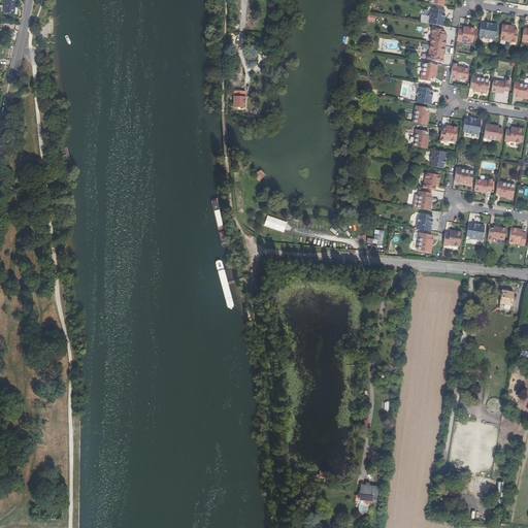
[(12,7),(14,7),(14,0),(3,0),(3,13),(12,13),(12,7)]
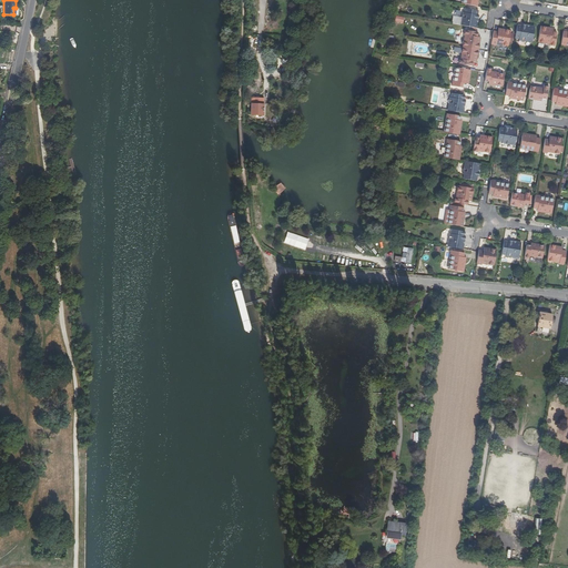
[(460,24),(476,28),(477,22),(477,21),(477,20),(478,14),(477,14),(478,10),(464,8),(464,12),(463,12),(463,14),(462,14),(460,17),(462,18),(460,24)]
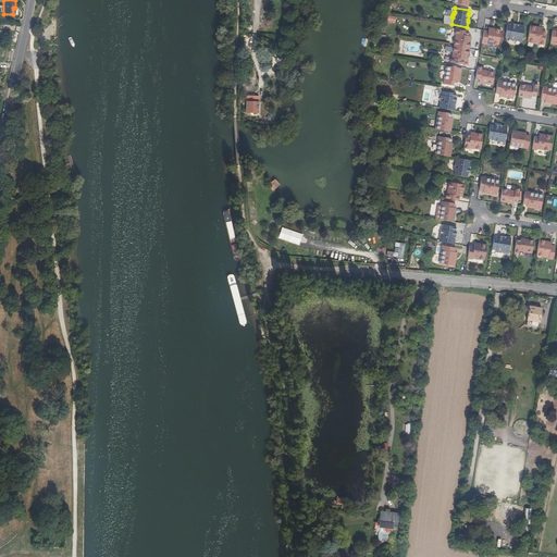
[(522,41),(524,26),(519,25),(519,26),(518,26),(518,25),(511,24),(511,25),(507,24),(505,38),(509,38),(509,39),(511,40),(512,41),(515,41),(516,40),(522,41)]
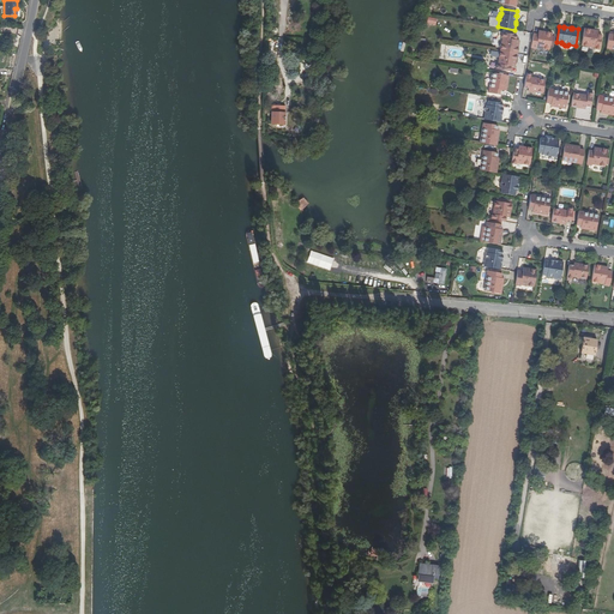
[(591,30),(585,29),(582,46),(595,48),(595,49),(600,50),(602,35),(597,34),(591,32),(591,30)]
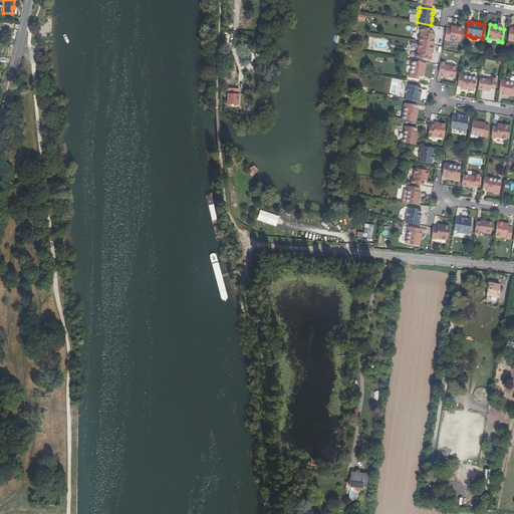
[(460,42),(463,27),(457,26),(457,29),(451,28),(447,28),(445,40),(449,41),(449,40),(460,42)]
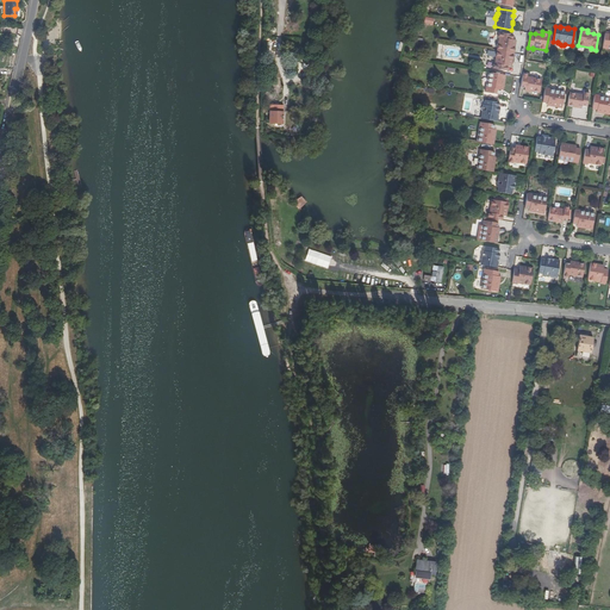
[(497,50),(514,54),(515,47),(511,47),(512,39),(514,35),(498,32),(498,37),(499,37),(497,50)]
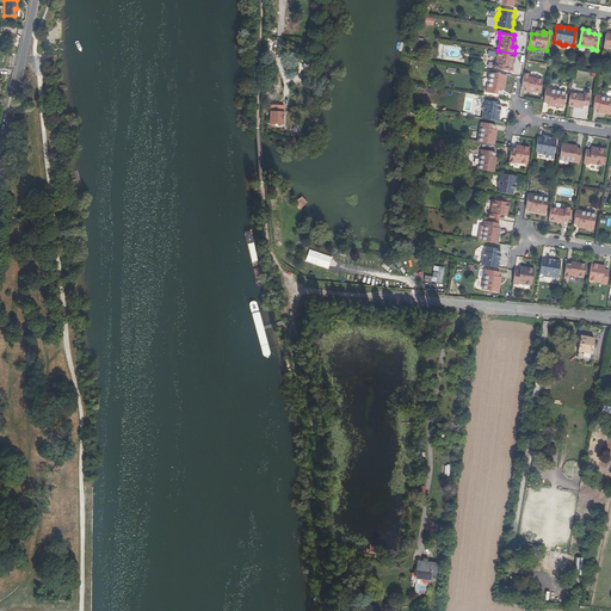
[(513,60),(514,54),(498,50),(495,63),(494,63),(493,68),(508,72),(508,66),(510,60),(513,60)]
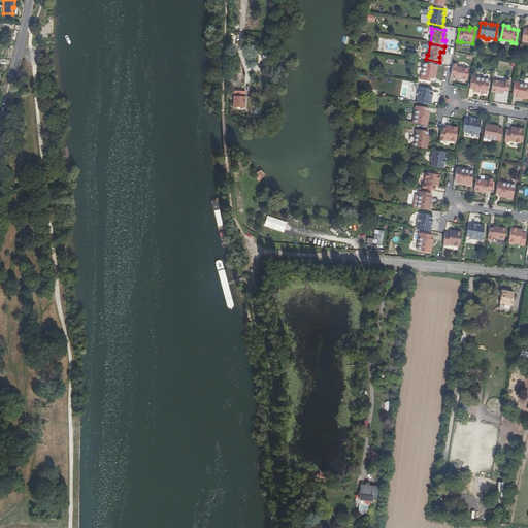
[(467,78),(469,68),(457,66),(458,63),(453,62),(451,75),(455,76),(454,78),(458,79),(459,77),(467,78)]
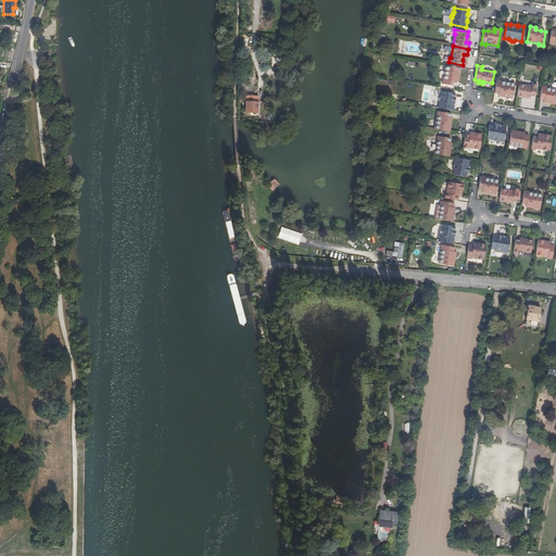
[(457,81),(459,68),(446,66),(444,79),(442,79),(442,84),(455,86),(456,81),(457,81)]
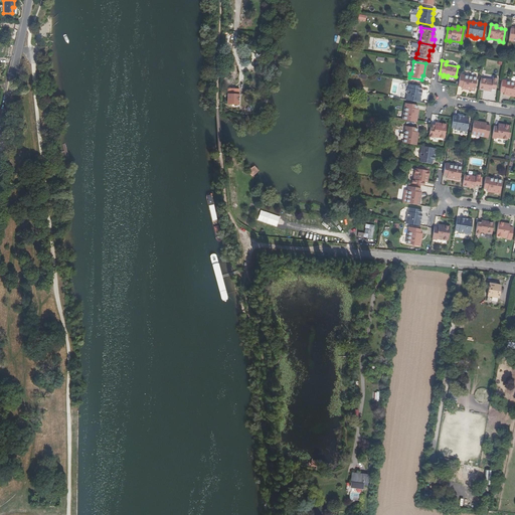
[(463,88),(475,91),(477,77),(465,75),(465,74),(461,73),(459,87),(463,88)]
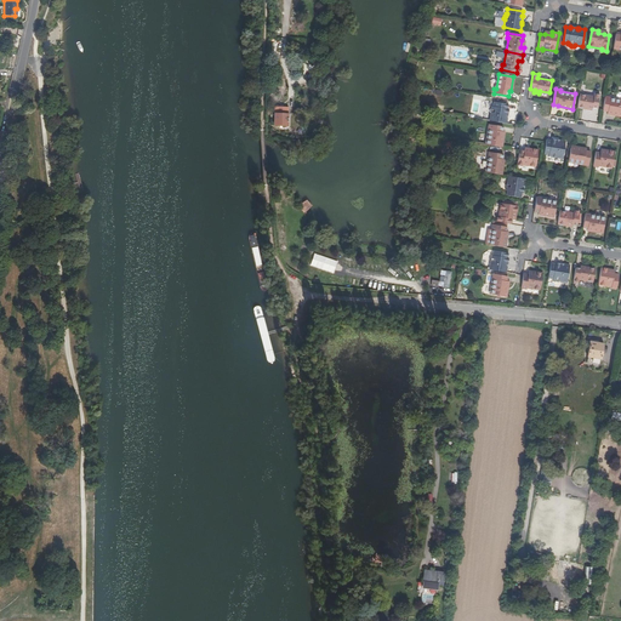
[(594,96),(580,93),(579,106),(588,108),(587,110),(592,110),(593,108),(598,108),(600,93),(594,92),(594,96)]
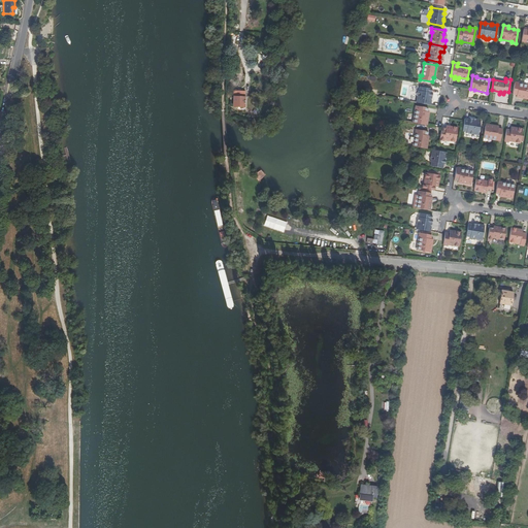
[(517,96),(527,98),(527,85),(519,84),(519,83),(515,81),(513,95),(517,96)]
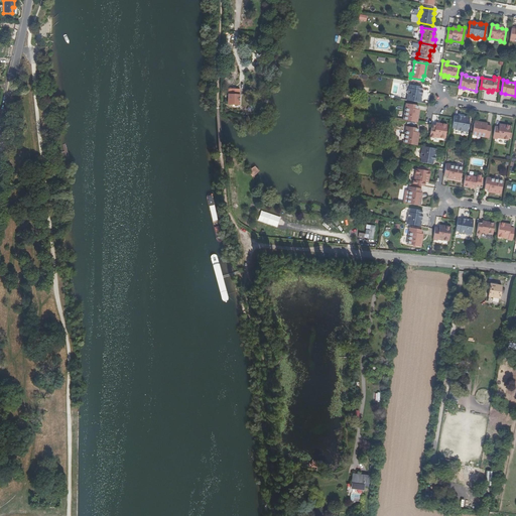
[(406,100),(420,103),(421,97),(421,96),(422,91),(421,90),(422,87),(409,85),(409,89),(408,88),(408,90),(407,91),(406,93),(407,94),(406,100)]
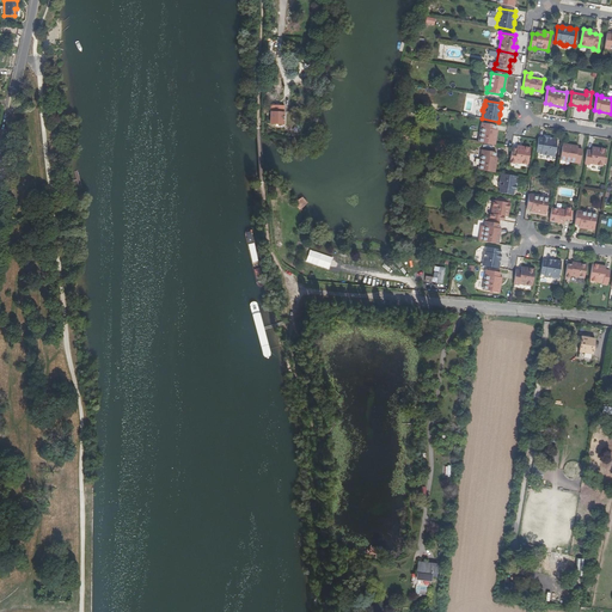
[(270,124),(283,124),(285,105),(270,104),(270,124)]
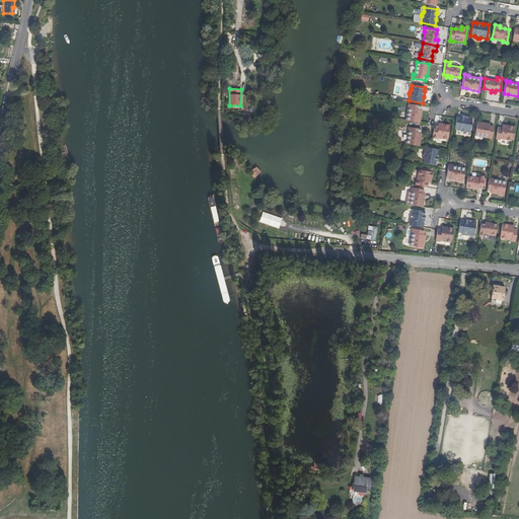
[(406,121),(419,123),(421,109),(420,109),(421,105),(409,103),(408,107),(409,107),(406,121)]
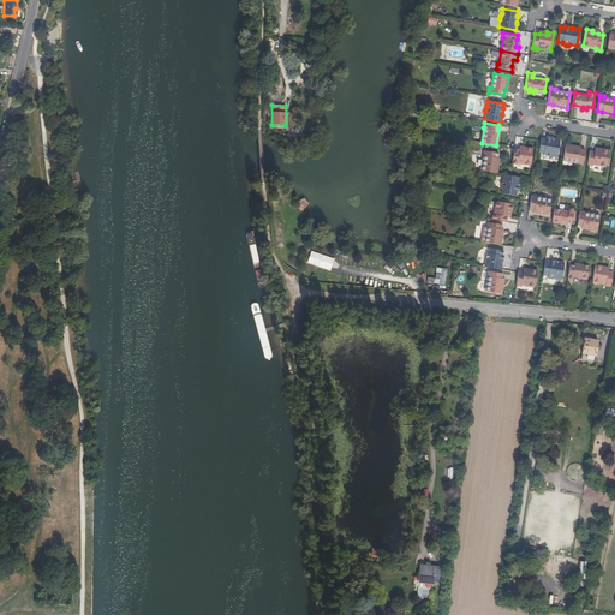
[(557,157),(560,141),(554,139),(553,139),(553,138),(545,138),(545,139),(541,138),(538,153),(543,154),(543,155),(545,155),(547,156),(549,157),(550,156),(557,157)]
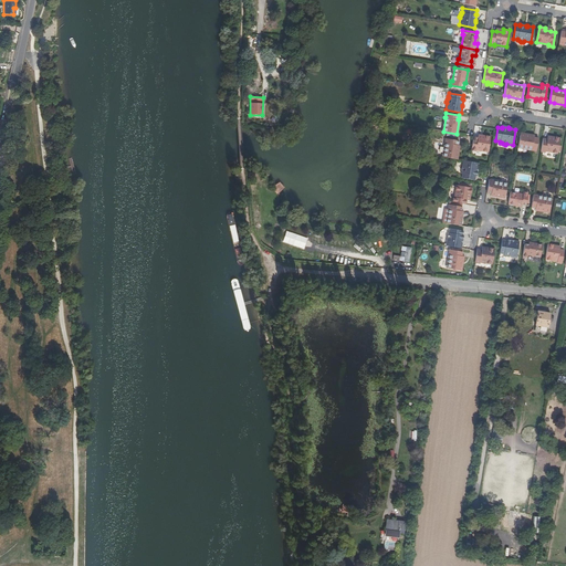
[(534,136),(521,134),(517,147),(532,149),(532,152),(536,152),(538,138),(534,137),(534,136)]
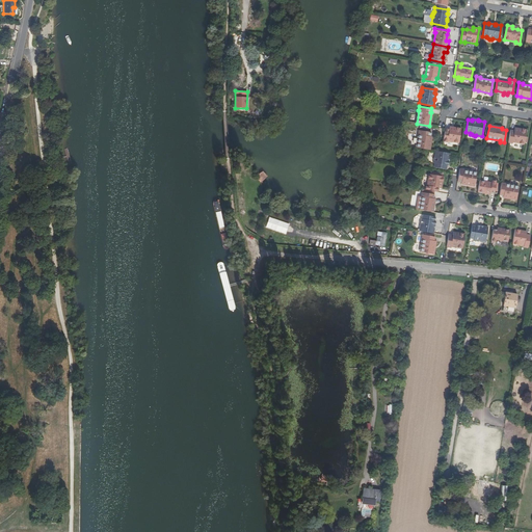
[(458,143),(461,128),(455,127),(455,130),(449,129),(445,129),(443,141),(447,142),(447,141),(458,143)]
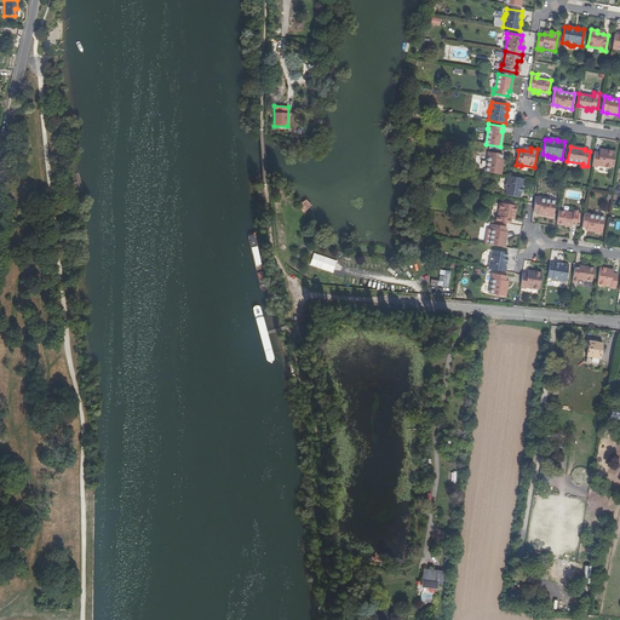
[(612,168),(614,151),(608,150),(607,154),(601,153),(595,151),(592,167),(597,167),(597,166),(612,168)]
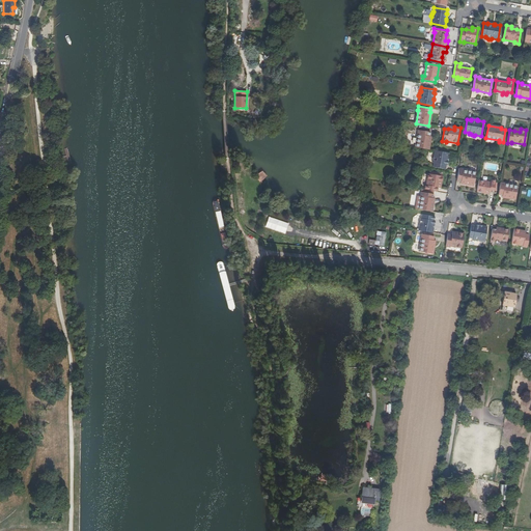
[(416,147),(428,149),(430,136),(429,136),(430,132),(417,130),(417,134),(418,134),(416,147)]
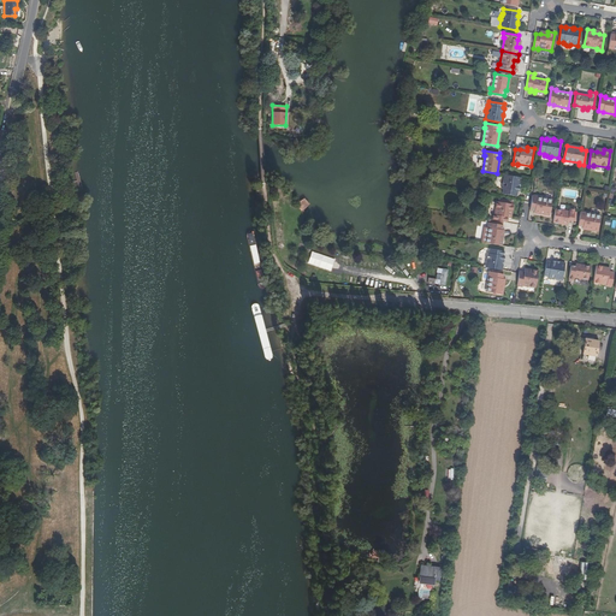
[(520,184),(521,177),(504,175),(503,182),(502,183),(501,185),(502,187),(502,189),(503,189),(502,194),(516,196),(517,191),(519,191),(520,185),(519,185),(519,184),(520,184)]
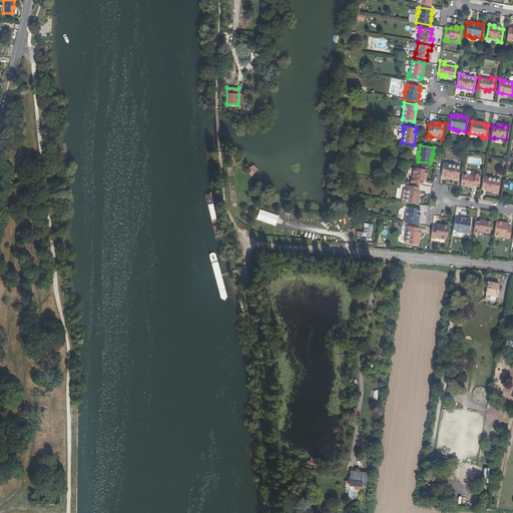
[(445,176),(458,179),(460,166),(447,164),(447,163),(443,162),(441,175),(445,175),(445,176)]
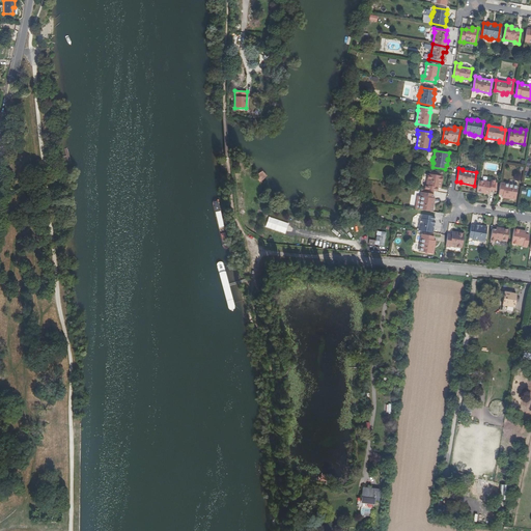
[(255,175),(260,182),(267,176),(261,170),(255,175)]
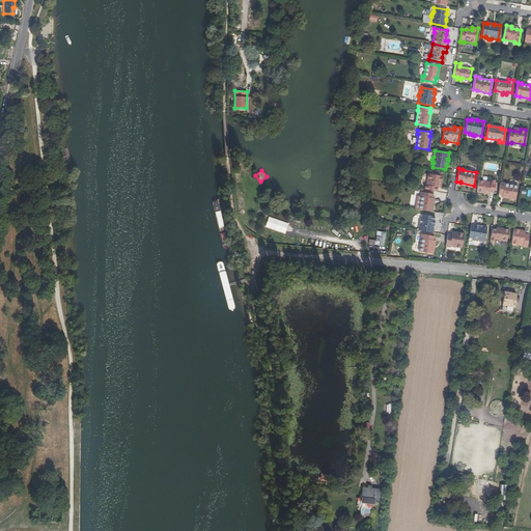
[(442,182),(443,175),(427,173),(426,185),(425,185),(424,189),(437,191),(438,187),(439,182),(442,182)]
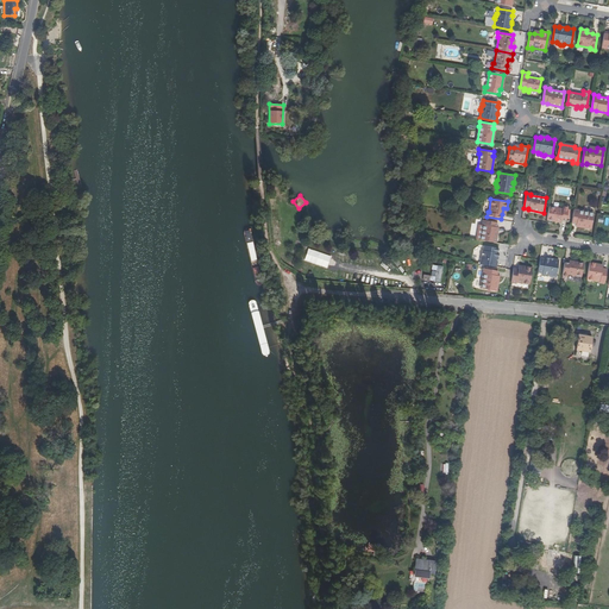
[(563,208),(550,206),(547,219),(557,220),(557,223),(562,223),(562,220),(566,221),(569,206),(564,205),(563,208)]
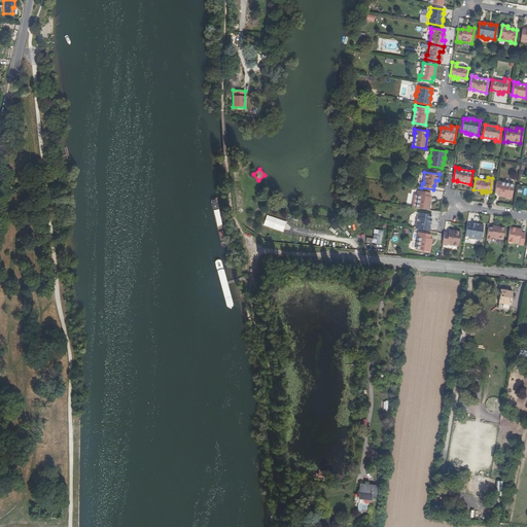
[(498,195),(512,198),(514,185),(500,182),(501,181),(496,180),(494,194),(498,195)]
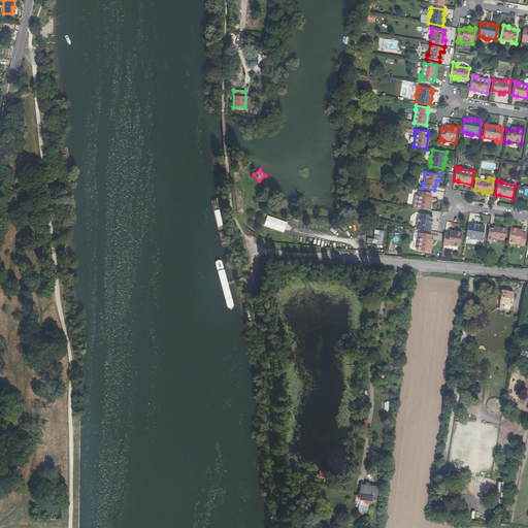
[(417,208),(429,210),(431,197),(430,197),(431,193),(418,191),(418,195),(419,195),(417,208)]
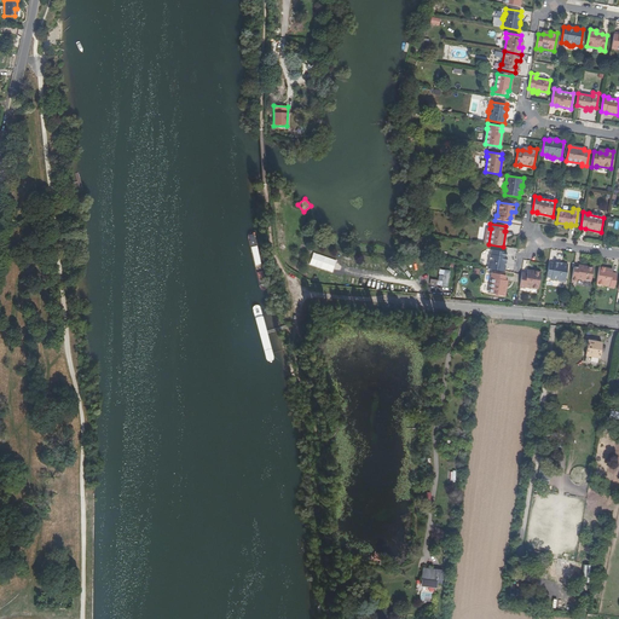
[(487,268),(504,272),(505,265),(505,264),(507,264),(507,258),(505,256),(507,252),(491,249),(491,254),(490,254),(490,256),(489,258),(487,260),(489,261),(487,268)]
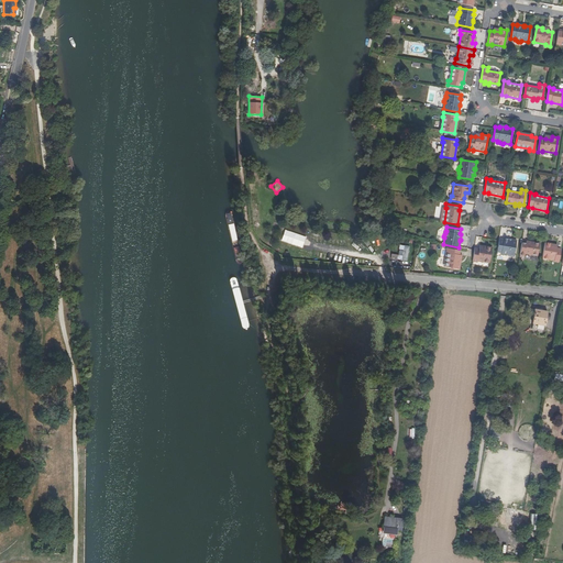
[(284,230),(280,241),(302,246),(306,235),(284,230)]
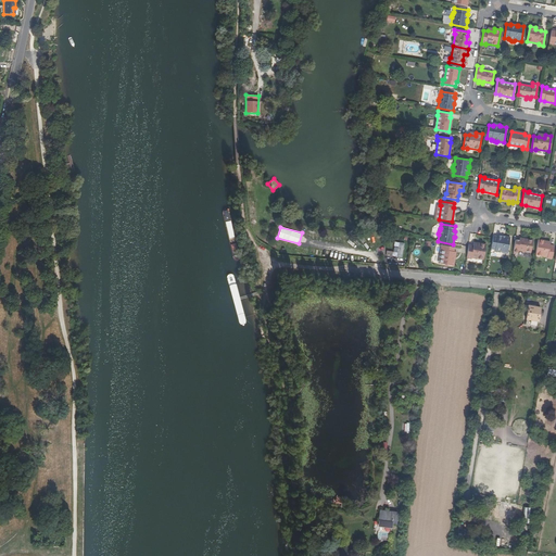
[(507,253),(510,238),(504,237),(504,238),(503,237),(497,236),(497,237),(493,236),(491,249),(494,250),(494,251),(496,251),(497,252),(500,253),(501,252),(507,253)]
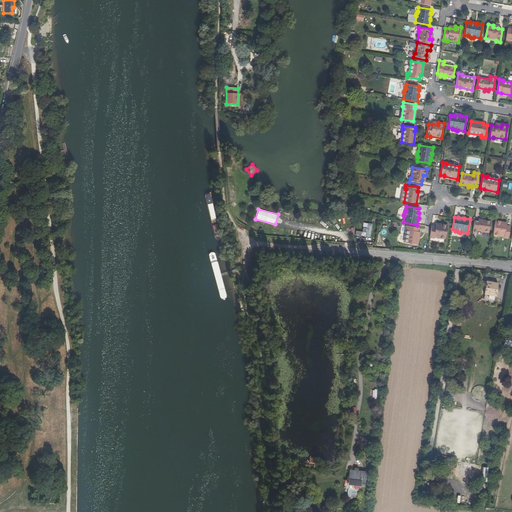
[(477,231),(489,233),(490,223),(482,221),(483,219),(479,219),(478,221),(474,221),(472,233),(476,234),(477,231)]
